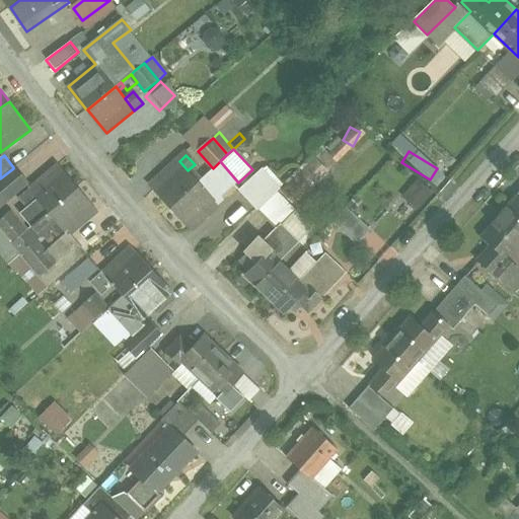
[(177,160),(163,174),(166,178),(155,189),(171,206),(198,181),(188,170),(179,161),(177,160)]
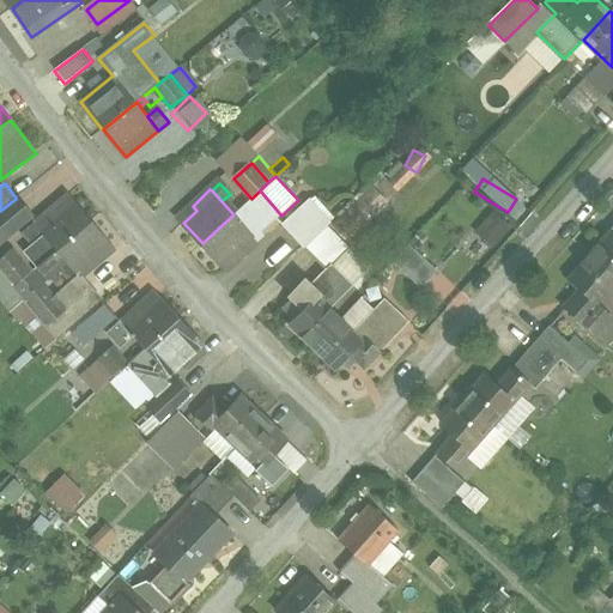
[(202,243),(201,244),(225,272),(266,236),(262,232),(278,219),(279,218),(281,216),(260,190),(252,199),(234,214),(202,243)]
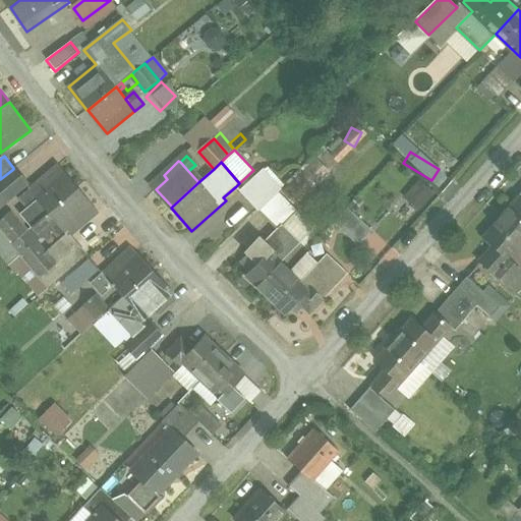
[(58,165),(18,198),(27,209),(21,214),(33,227),(77,188),(78,188),(58,165)]
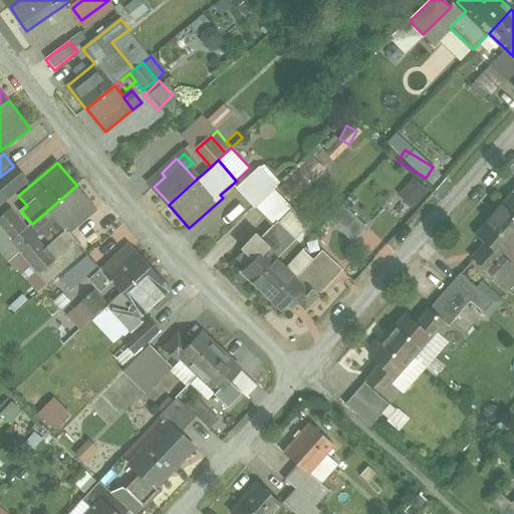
[(0,177),(0,204),(28,182),(14,165),(13,166),(13,167),(0,177)]
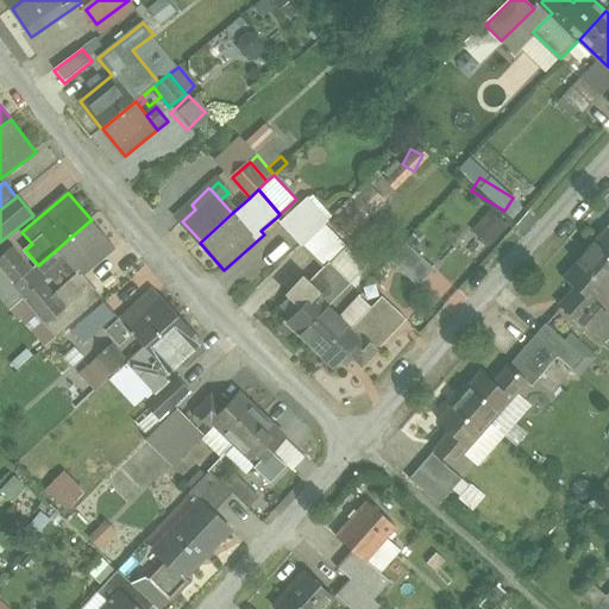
[(330,220),(308,196),(303,201),(325,224),(330,220)]
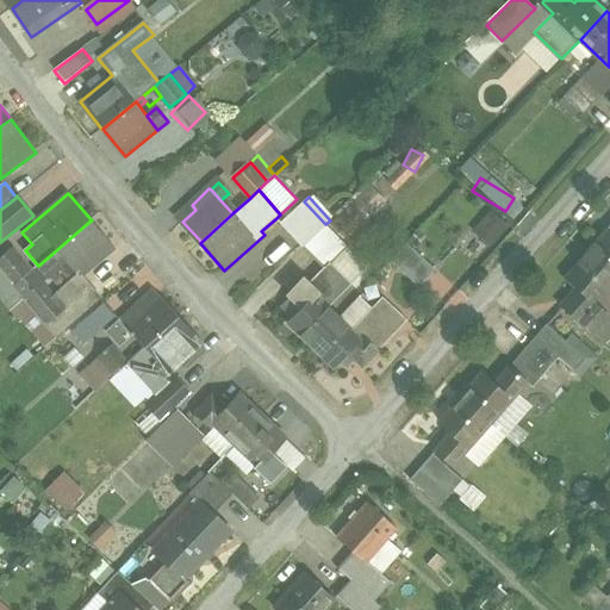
[(304,201),(282,223),(278,217),(277,218),(304,248),(325,225),(325,224),(304,201)]
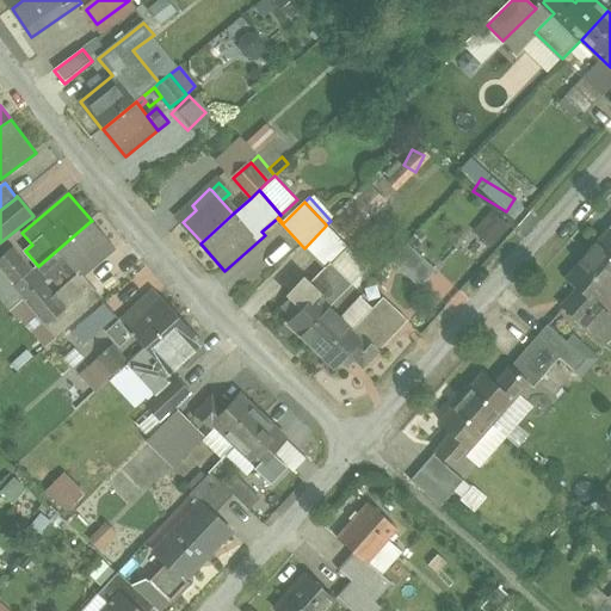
[(469,229),(483,244),(500,228),(486,213),(469,229)]
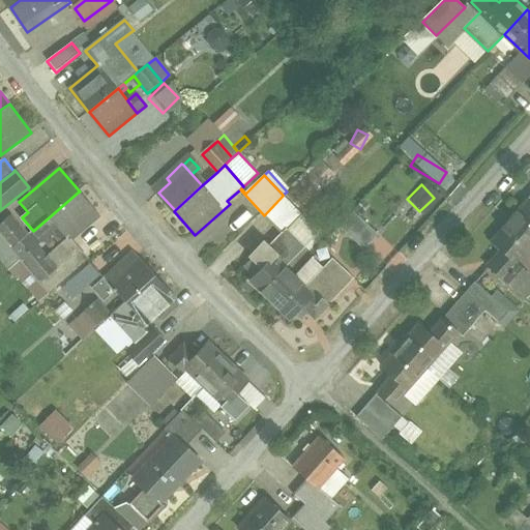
[(95,210),(79,192),(33,231),(42,242),(53,233),(63,245),(98,215),(94,210),(95,210)]
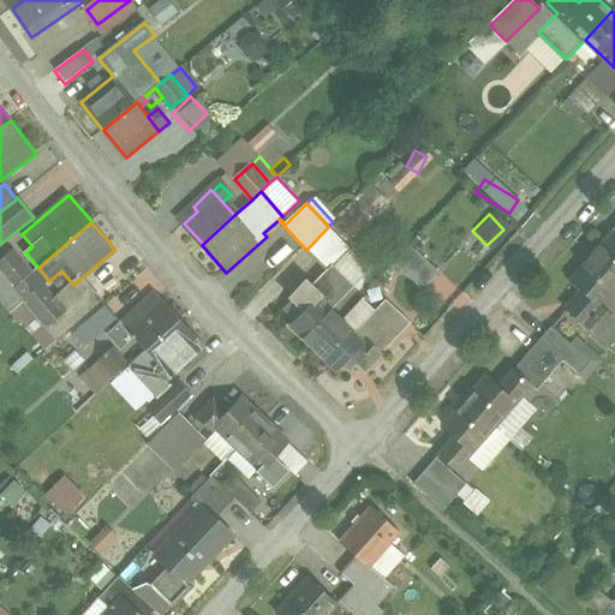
[(328,227),(306,250),(327,270),(333,264),(334,267),(351,249),(328,227)]
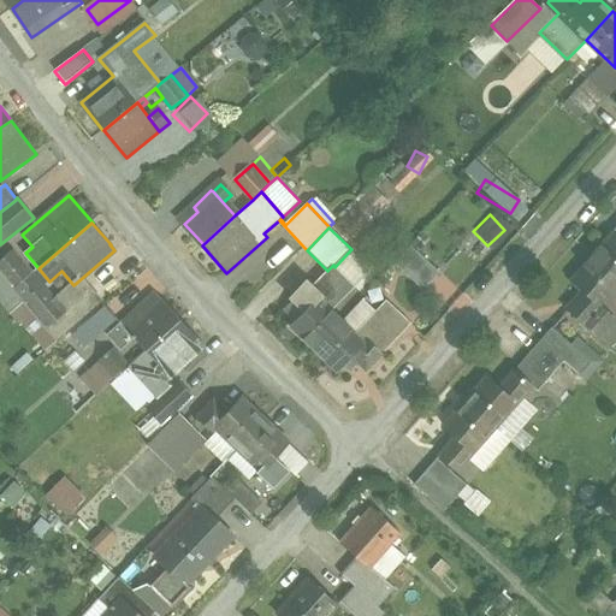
[(615,229),(592,256),(615,278),(615,229)]
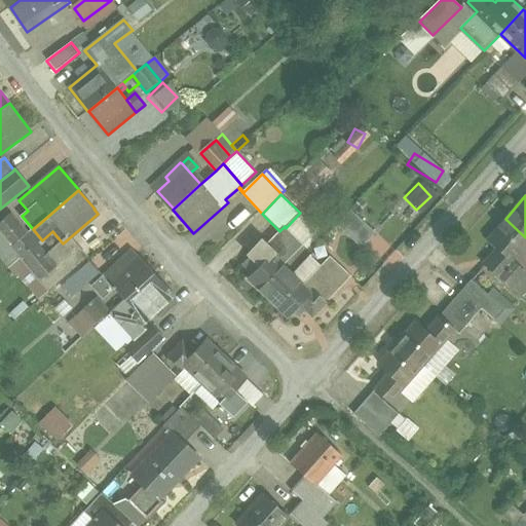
[(376,232),(352,210),(340,223),(364,245),(376,232)]
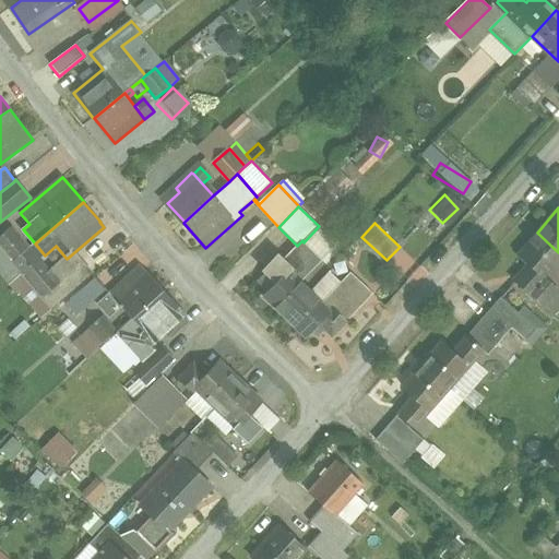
[(11,227),(0,236),(0,271),(0,272),(13,261),(30,248),(11,227)]
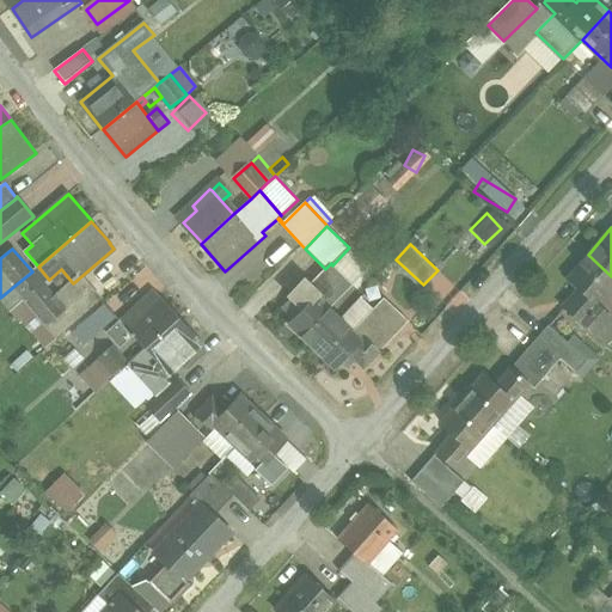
[(611,286),(611,276),(588,255),(567,279),(579,291),(563,308),(580,323),(598,303),(611,286)]
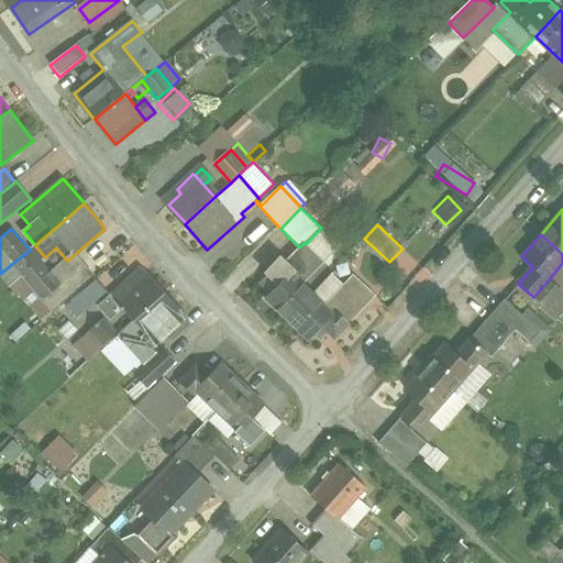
[(299,247),(286,261),(280,256),(266,272),(279,285),(267,298),(288,319),(313,293),(305,284),(326,262),(306,244),(305,242),(299,247)]
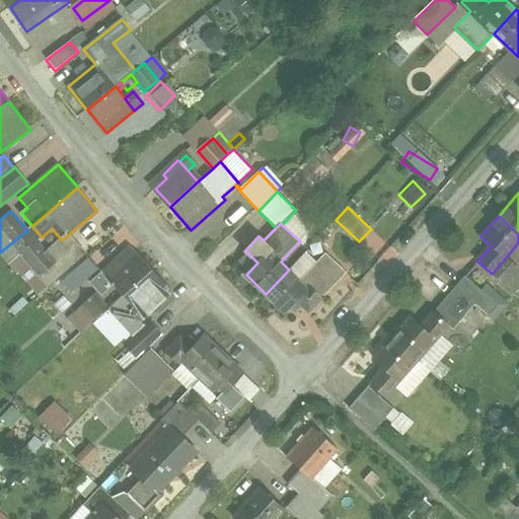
[(44,250),(27,230),(12,242),(28,263),(44,250)]
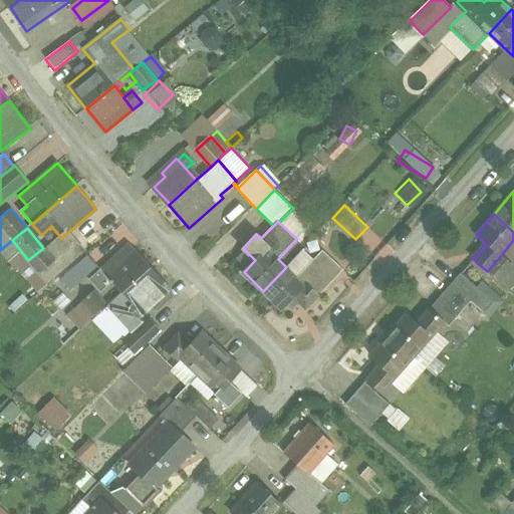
[(135,250),(123,260),(118,256),(97,276),(106,286),(112,280),(123,291),(150,266),(135,250)]
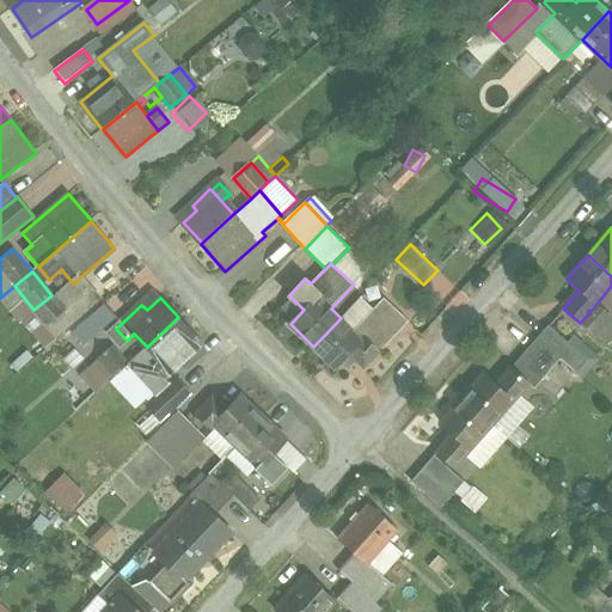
[(341,318),(313,347),(336,368),(349,354),(365,368),(409,320),(384,298),(354,331),(341,318)]
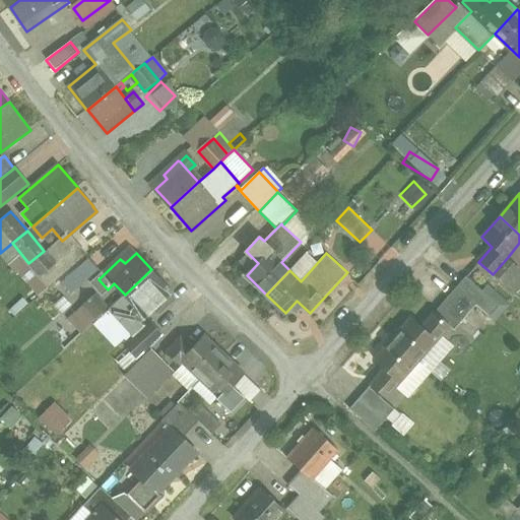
[(47,254),(31,267),(40,276),(55,263),(47,254)]
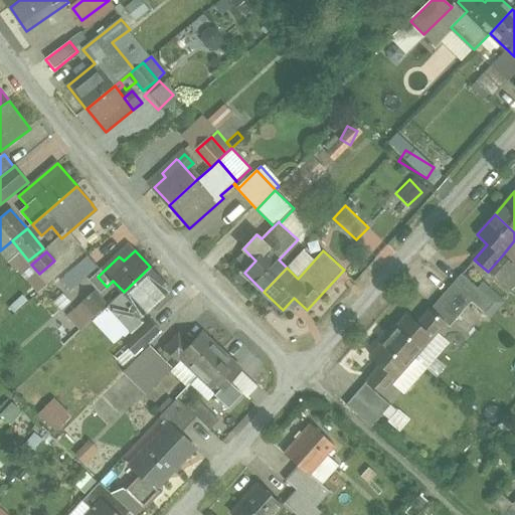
[(90,254),(61,279),(71,290),(99,266),(90,254)]
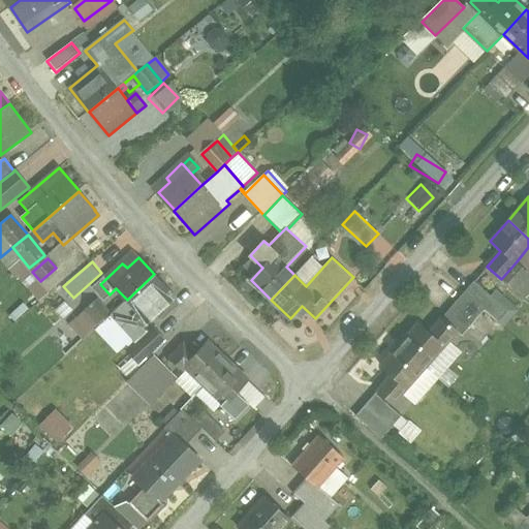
[(528,272),(517,261),(501,279),(522,298),(528,289),(528,272)]
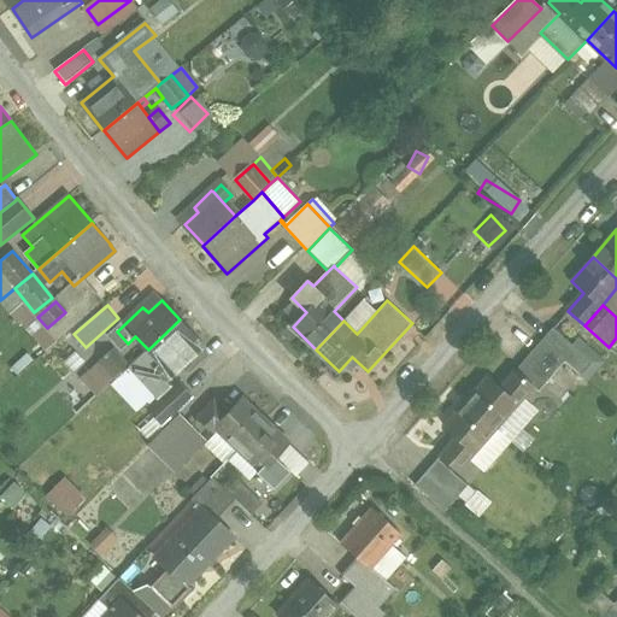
[(204,345),(180,319),(148,350),(162,364),(157,368),(168,380),(204,345)]
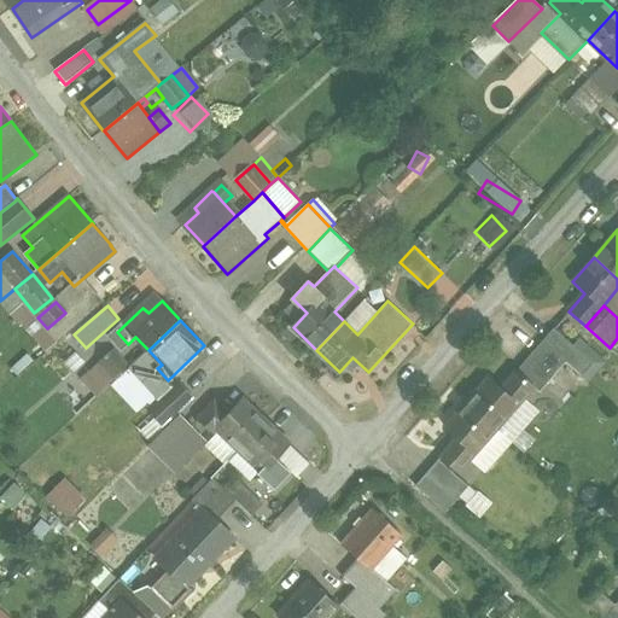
[(577,349),(554,328),(542,342),(543,342),(564,361),(566,362),(577,349)]
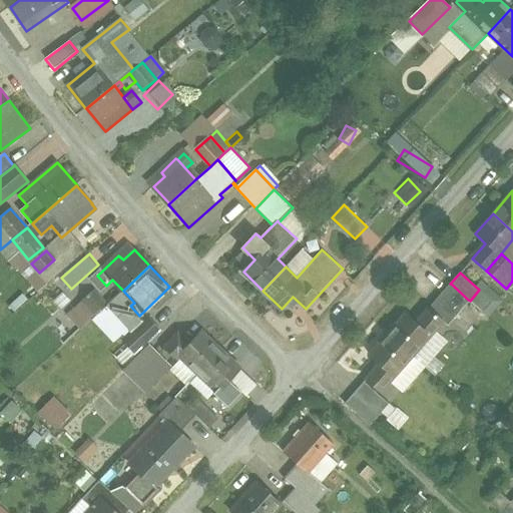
[(468,300),(451,284),(433,304),(451,319),(468,300)]
